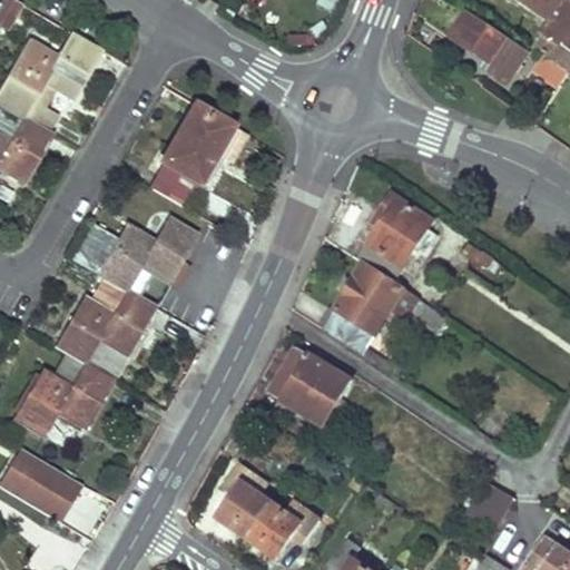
[(10,0),(5,0),(0,9),(0,27),(8,31),(21,7),(10,0)]
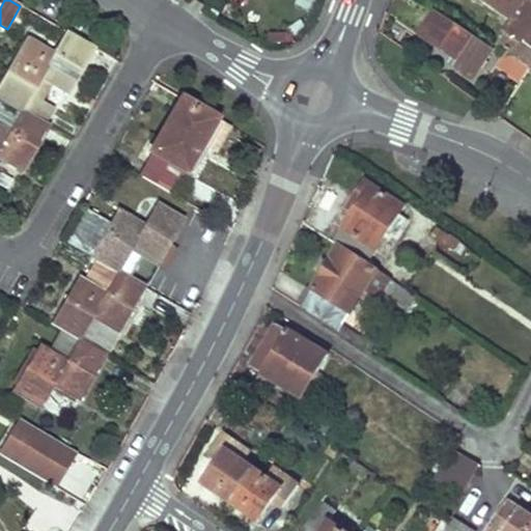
[(530,0),(488,0),(515,19),(498,44),(507,51),(530,66),(530,44),(530,43),(530,40),(530,0)]
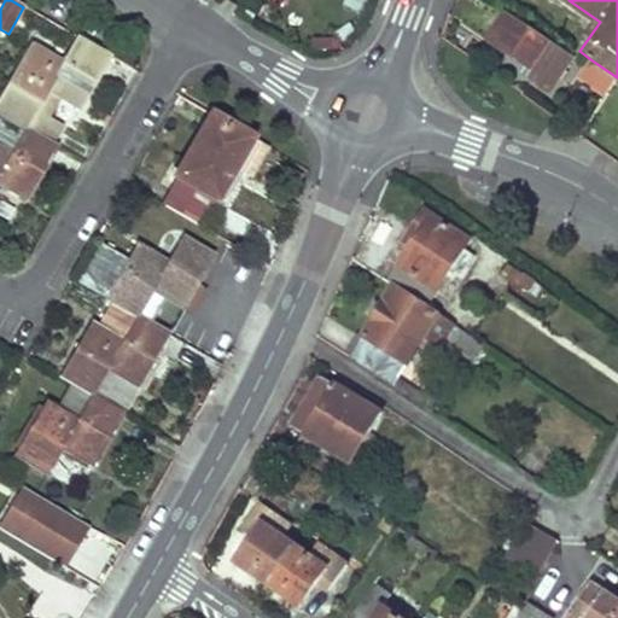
[(509,13),(493,38),(540,69),(534,77),(553,89),(575,58),(509,13)]
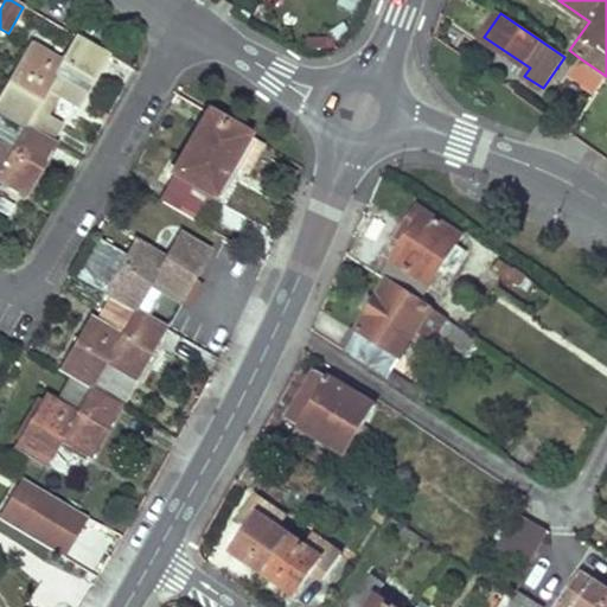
[(34,49),(0,107),(0,116),(26,132),(37,115),(49,122),(62,102),(80,112),(110,57),(80,39),(64,65),(34,49)]
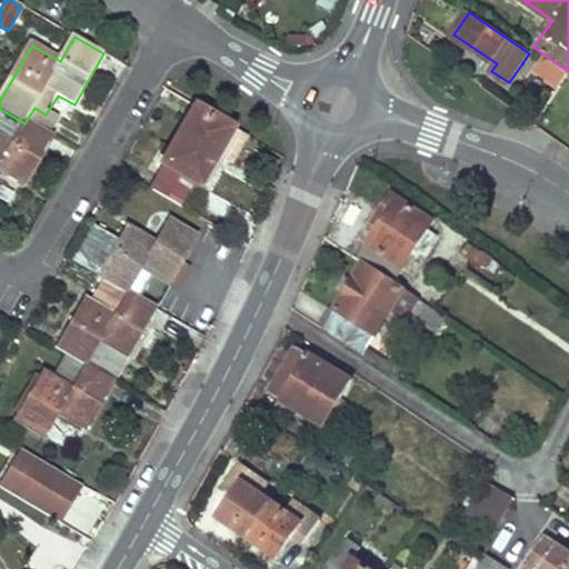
[(568,71),(543,55),(535,68),(561,87),(557,92),(568,100),(568,71)]
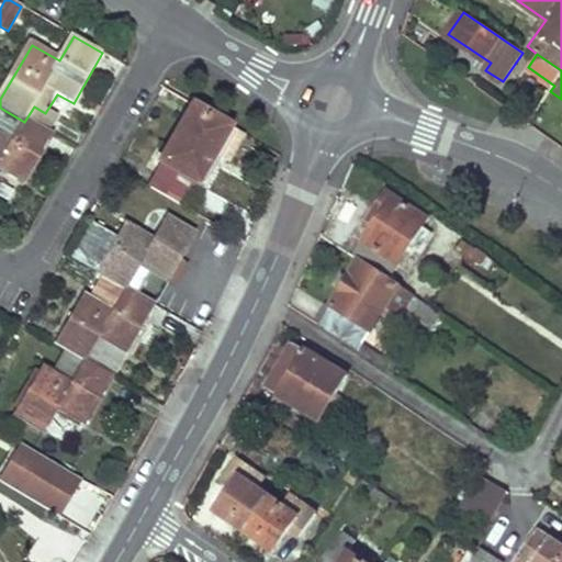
[(159,166),(147,187),(180,205),(229,126),(193,104),(158,163),(159,166)]
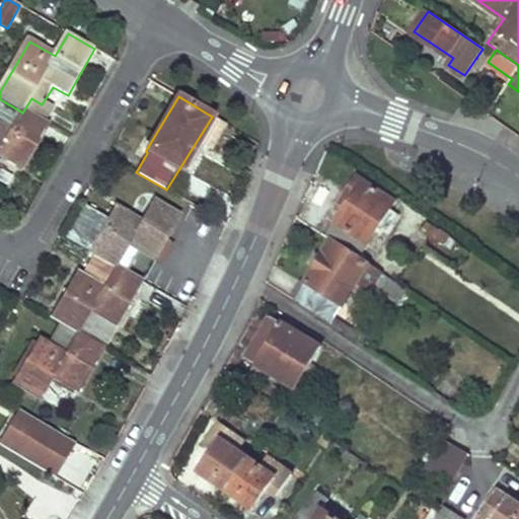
[(42,104),(31,98),(22,113),(44,124),(52,109),(42,104)]
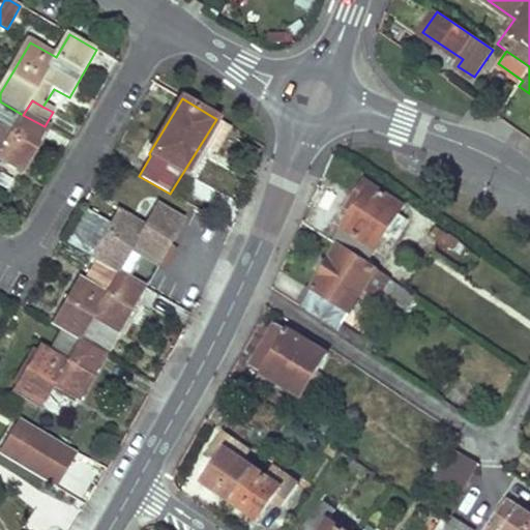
[(0,101),(0,128),(11,136),(23,115),(0,101)]
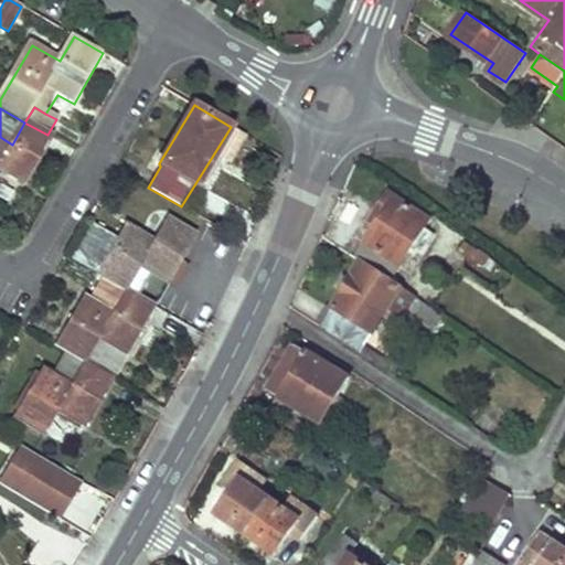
[(54,139),(48,135),(24,123),(12,145),(0,137),(0,193),(2,190),(0,188),(0,171),(27,187),(54,139)]
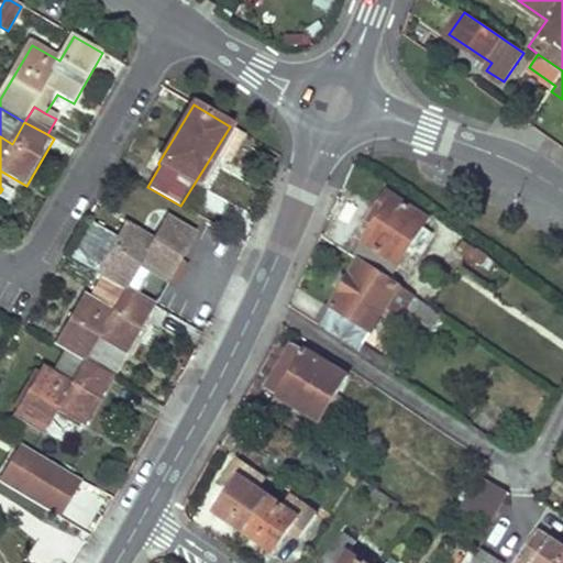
[(378,224),(357,255),(390,277),(409,251),(412,252),(429,229),(426,225),(430,219),(389,192),(376,212),(383,217),(378,224)]
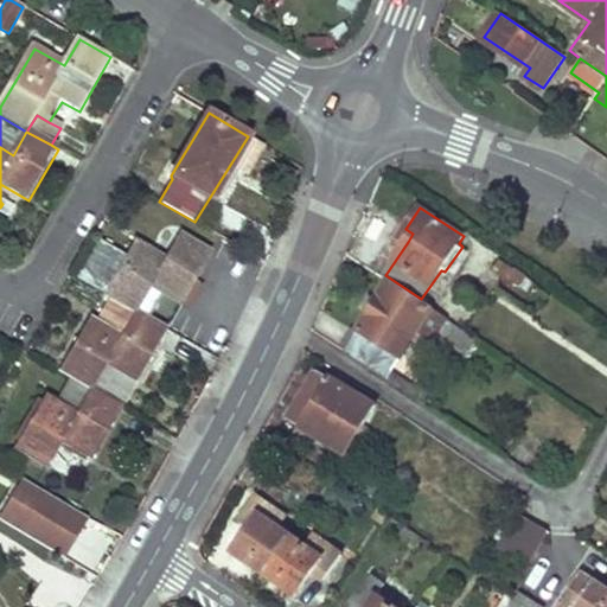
[(406,229),(401,237),(408,242),(413,234),(406,229)]
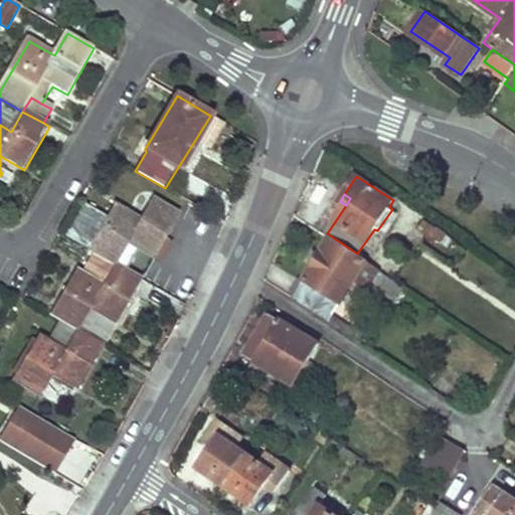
[(114,205),(89,248),(95,251),(116,264),(128,244),(154,259),(180,214),(154,198),(139,219),(114,205)]
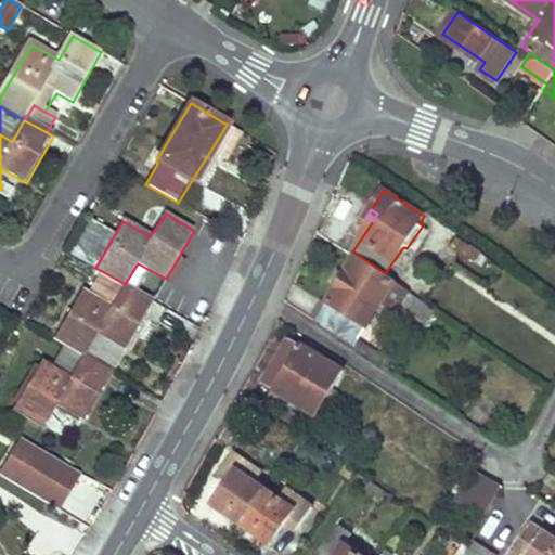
[(457,239),(453,244),(466,253),(464,254),(476,261),(482,253),(472,245),(469,246),(457,239)]
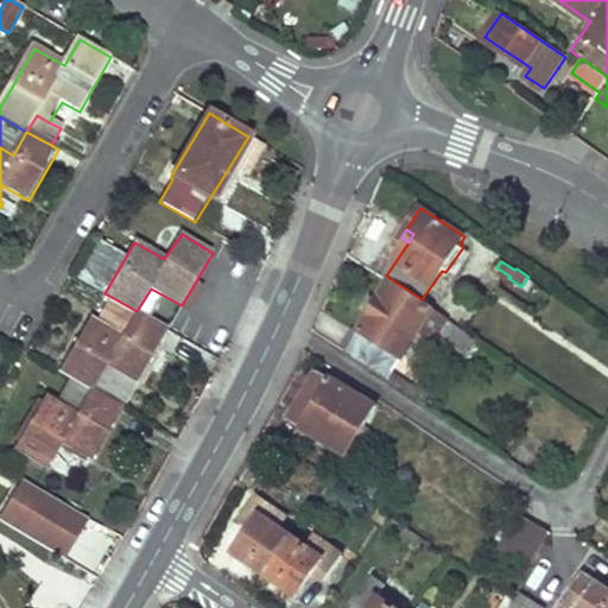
[(347,346),(344,348),(385,375),(392,365),(418,325),(429,308),(388,282),(379,297),(371,310),(358,330),(347,346)]
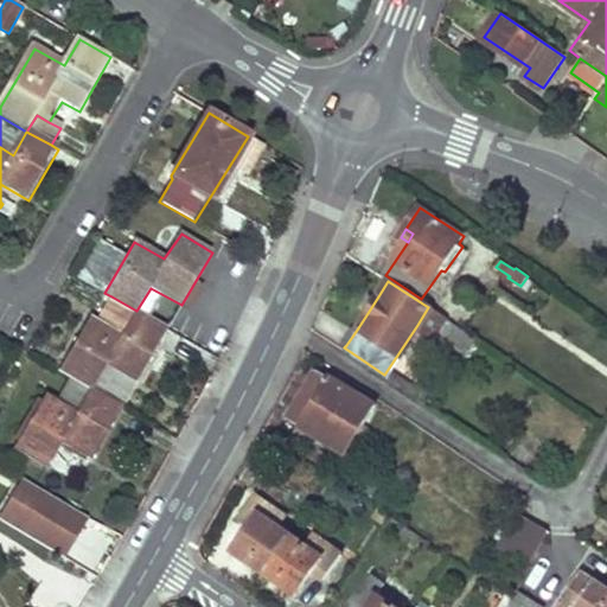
[(372,293),(363,306),(370,310),(378,296),(372,293)]
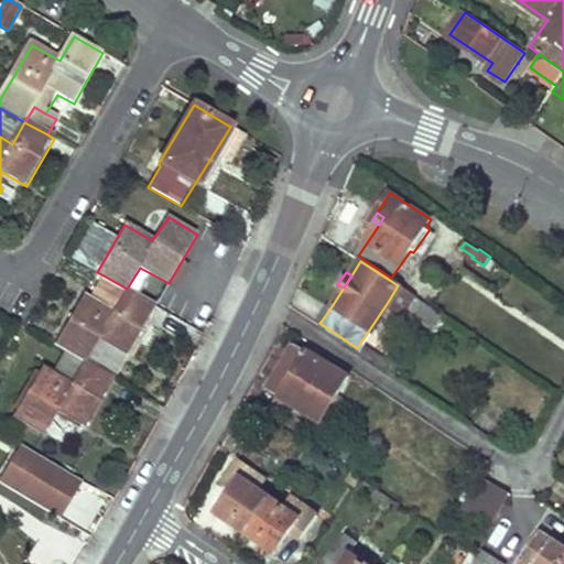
[(84,296),(55,344),(65,351),(84,362),(99,337),(127,354),(155,305),(127,289),(104,275),(89,299),(84,296)]
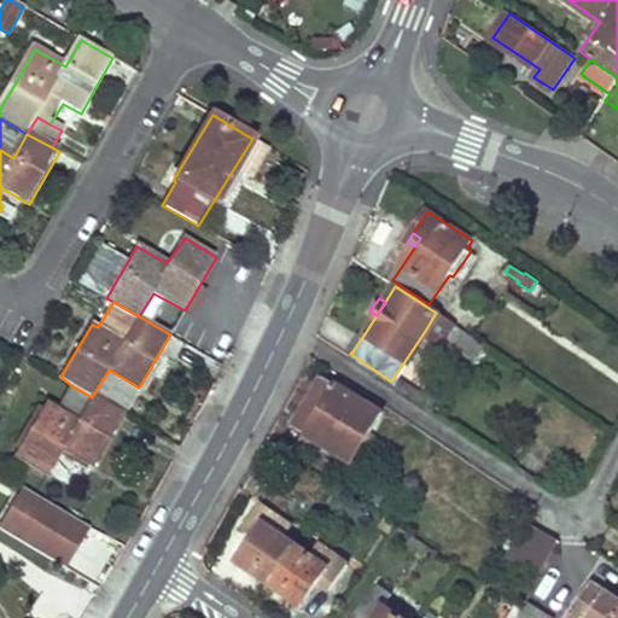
[(436,313),(425,331),(442,342),(445,338),(453,326),(436,313)]
